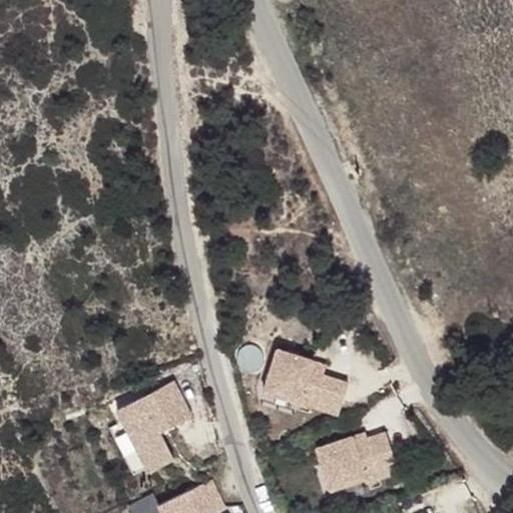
[(277,349),(264,391),(338,415),(348,383),(324,375),(310,371),(313,361),(277,349)]
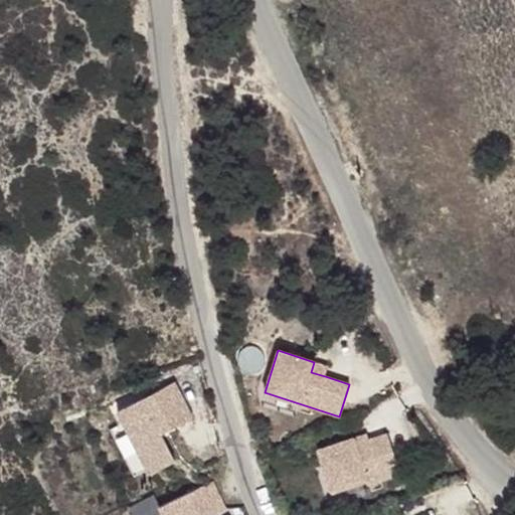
[(327,366),(314,362),(311,372),(325,376),(327,366)]
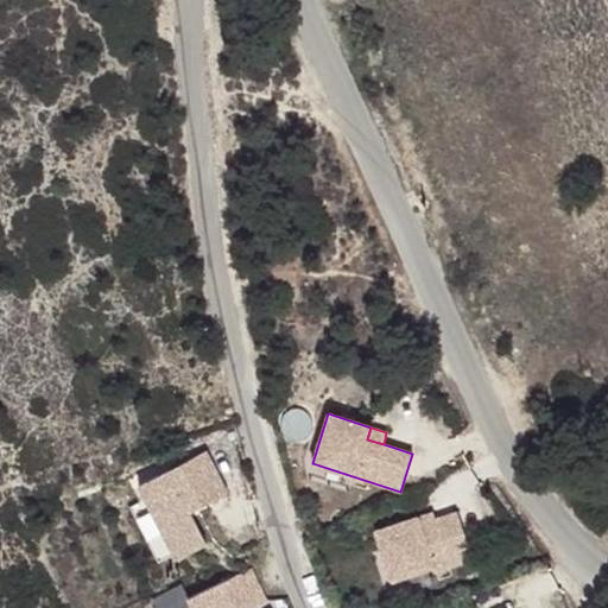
[(227,493),(206,451),(179,464),(201,506),(227,493)]
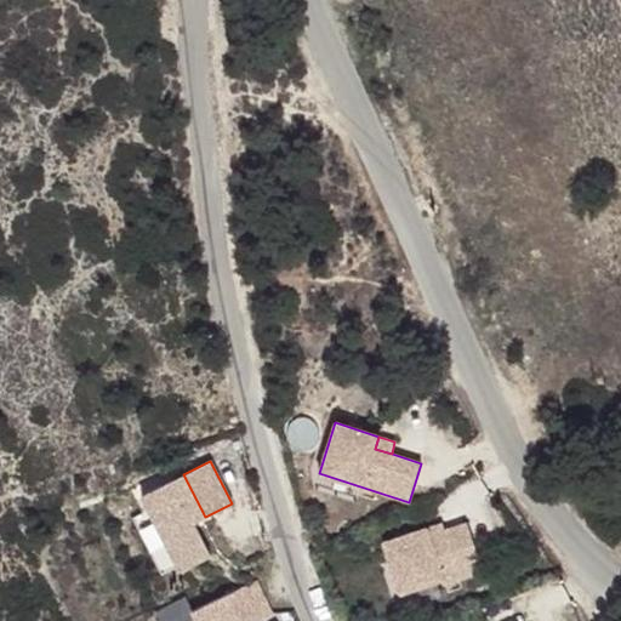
[(205,517),(183,474),(172,480),(194,523),(205,517)]
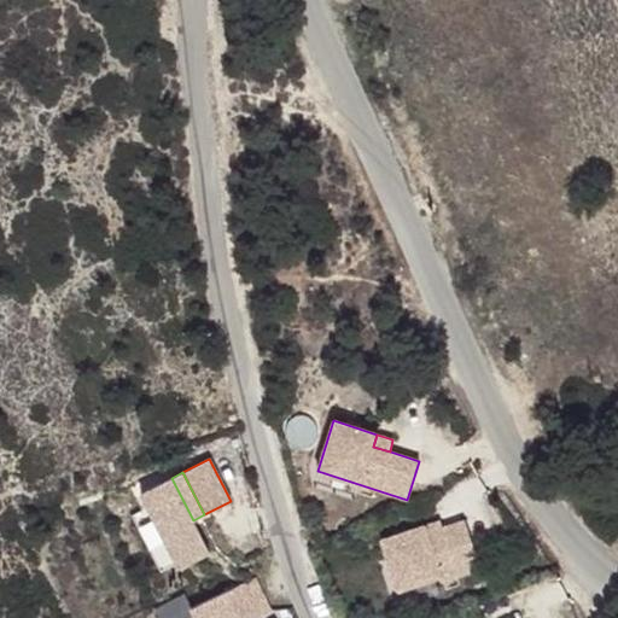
[(193,520),(172,478),(140,493),(179,569),(210,553),(193,520)]
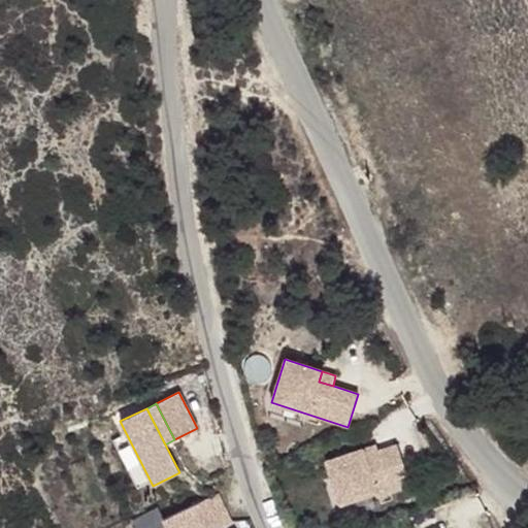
[(326,461),(339,503),(376,492),(377,496),(410,485),(397,444),(376,451),(377,455),(366,459),(362,449),(326,461)]
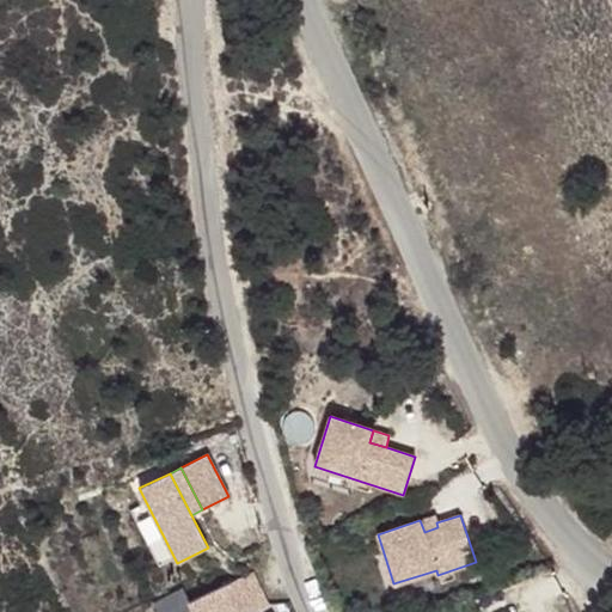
[(434,515),(420,520),(424,532),(438,527),(434,515)]
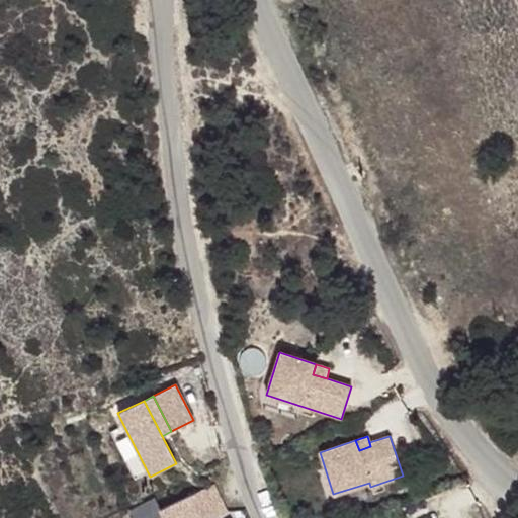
[(209,517),(212,517),(222,517),(230,514),(217,487),(161,513),(163,517),(209,517)]
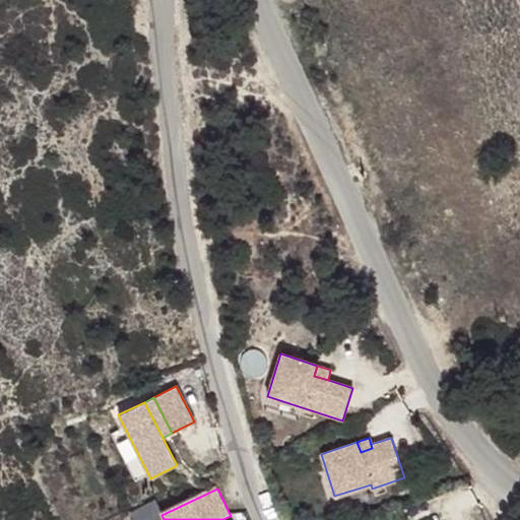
All buildings are outlined.
